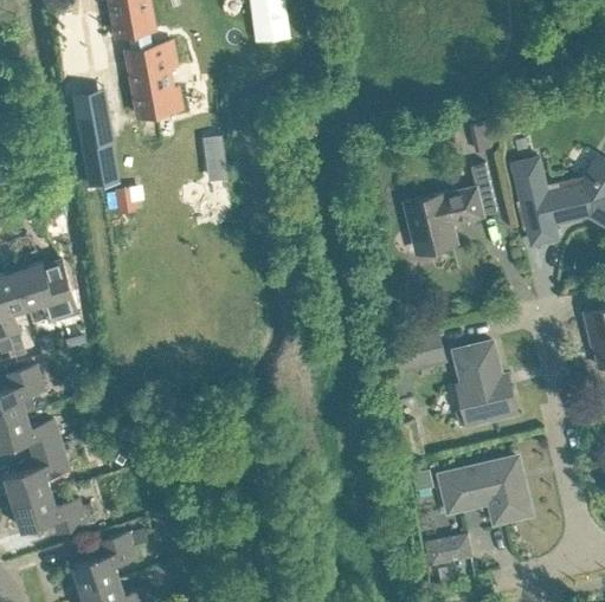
[(149,0),(110,0),(118,37),(129,34),(132,49),(128,50),(140,117),(155,114),(155,111),(172,109),(172,111),(181,109),(178,86),(173,88),(169,69),(177,68),(172,41),(153,45),(150,31),(155,30),(149,0)]
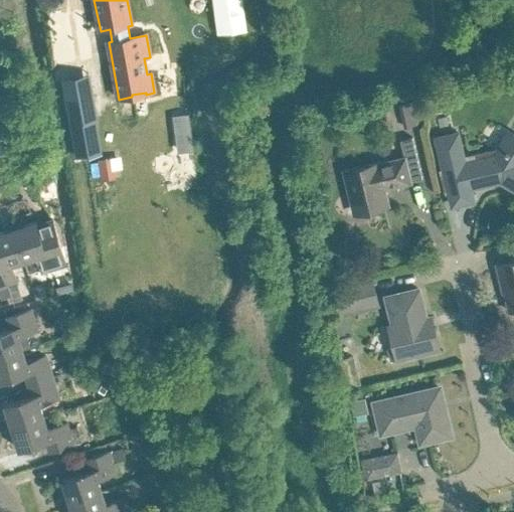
[(246,31),(241,0),(213,0),(218,35),(246,31)]
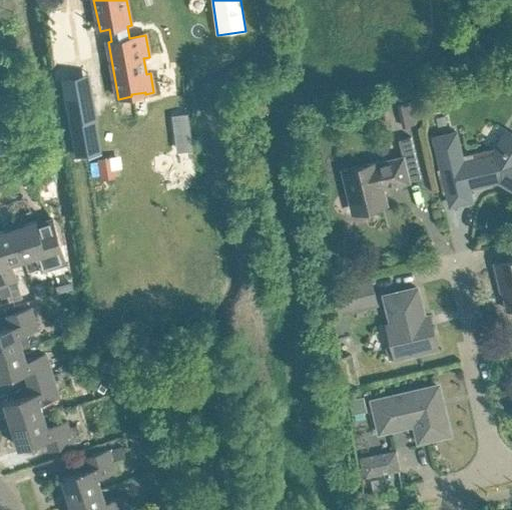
[(91,89),(65,94),(67,102),(77,158),(100,154),(93,121),(96,120),(92,98),(91,89)]
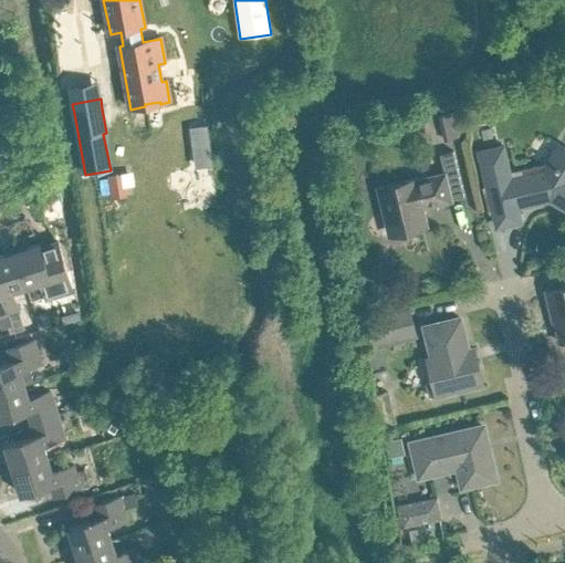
[(445,143),(460,139),(460,137),(462,137),(456,111),(449,112),(449,114),(439,116),(445,143)]
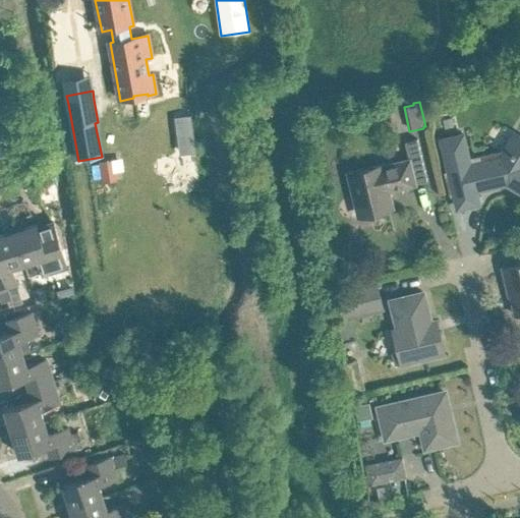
[(472,160),(465,133),(439,139),(447,172),(445,173),(450,197),(453,197),(456,213),(482,206),(479,191),(501,186),(503,183),(519,193),(519,137),(514,134),(500,158),(494,159),(493,156),(472,160)]
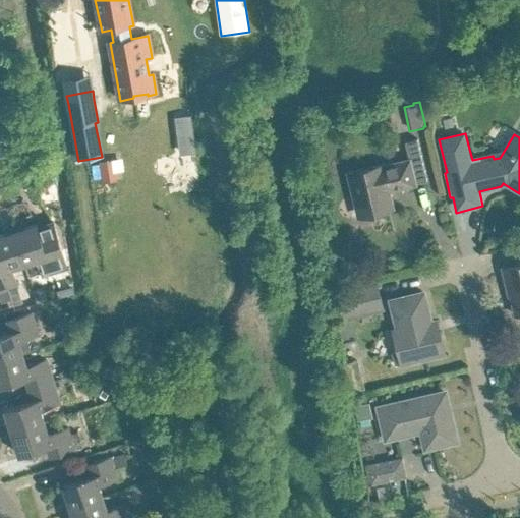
[(426,181),(420,156),(417,140),(404,144),(408,160),(382,167),(382,166),(348,174),(357,215),(391,207),(388,190),(397,188),(397,190),(415,186),(414,184),(426,181)]
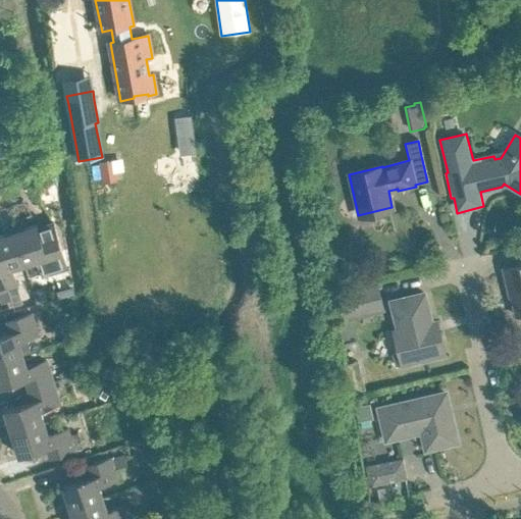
[(103,184),(117,182),(114,161),(99,163),(103,184)]
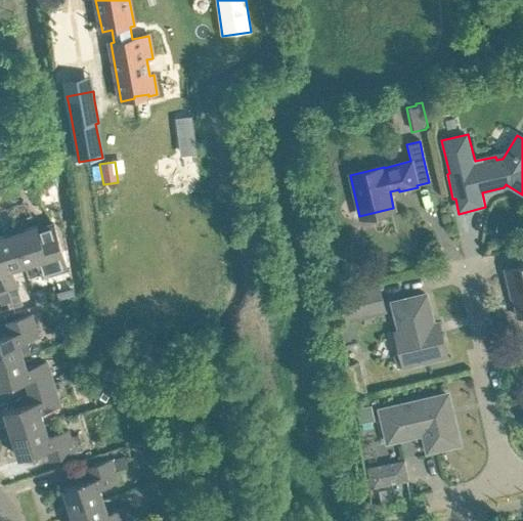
[(22,225),(12,228),(25,266),(29,279),(42,275),(43,279),(71,271),(55,222),(38,227),(38,226),(24,230),(22,225)]
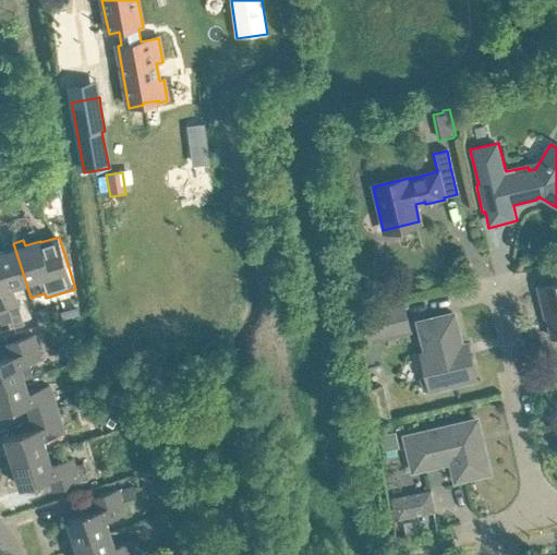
[(13,288),(26,284),(13,243),(4,245),(7,252),(0,253),(0,284),(9,313),(20,310),(13,288)]
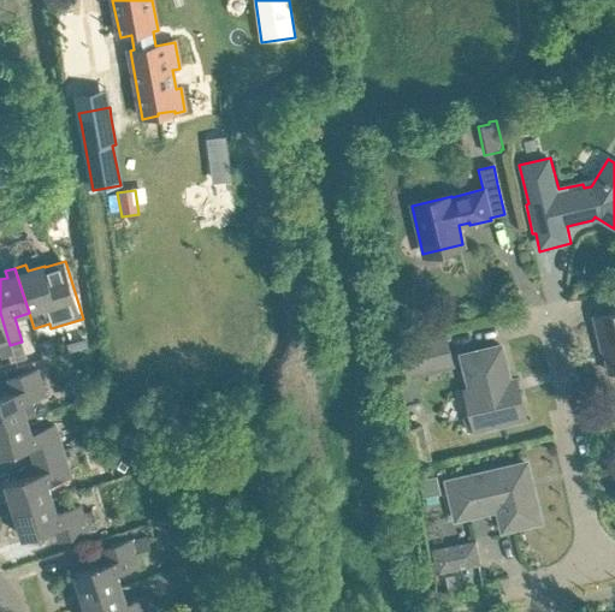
[(614,295),(614,312),(611,313),(613,319),(595,324),(598,340),(601,340),(608,373),(614,370),(614,295)]
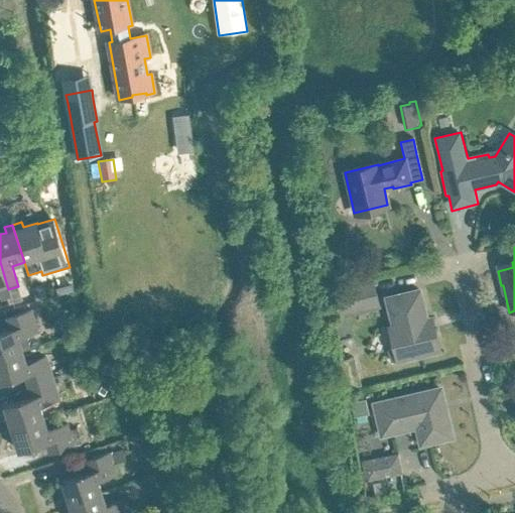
[(0,291),(8,289),(0,262),(0,291)]
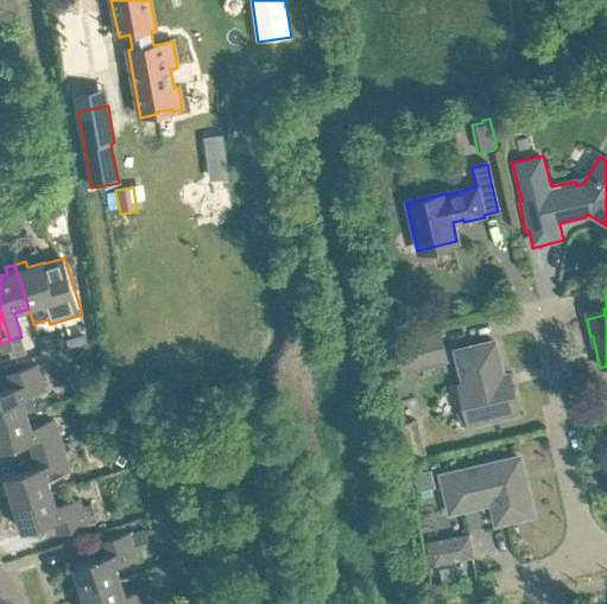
[(405,374),(449,363),(441,330),(397,341),(405,374)]
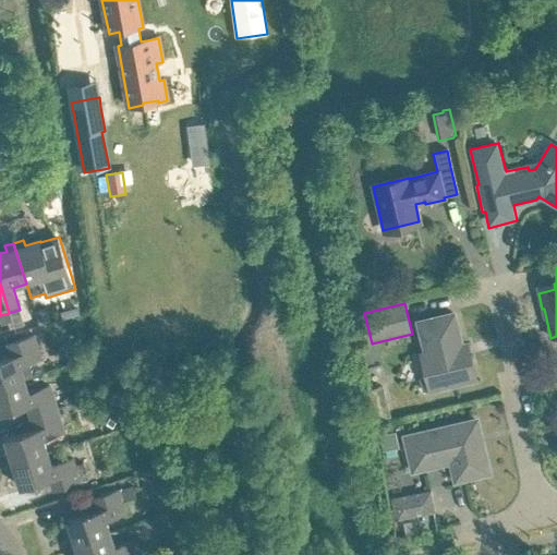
[(39,326),(51,323),(47,308),(35,311),(39,326)]
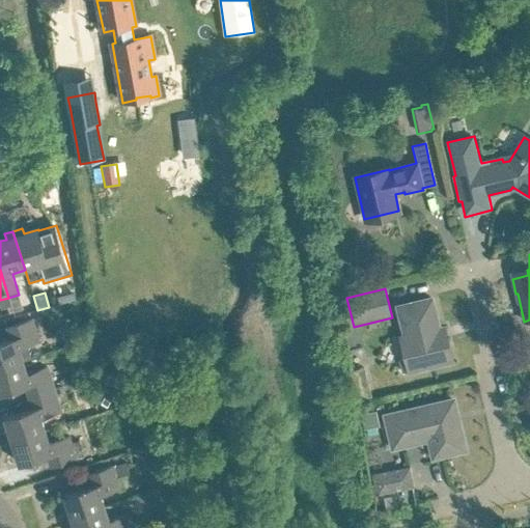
[(439,330),(431,300),(398,307),(406,337),(401,338),(407,359),(399,360),(402,372),(451,361),(443,329),(439,330)]
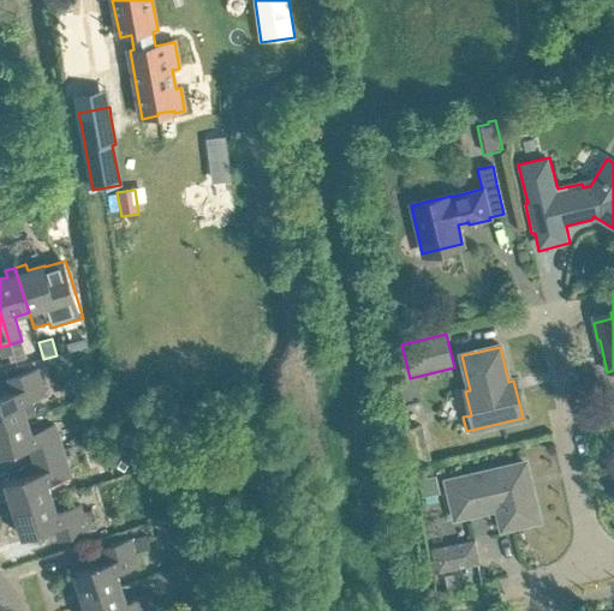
[(0,426),(28,418),(37,415),(33,400),(46,396),(37,370),(9,379),(13,394),(0,397),(0,426)]
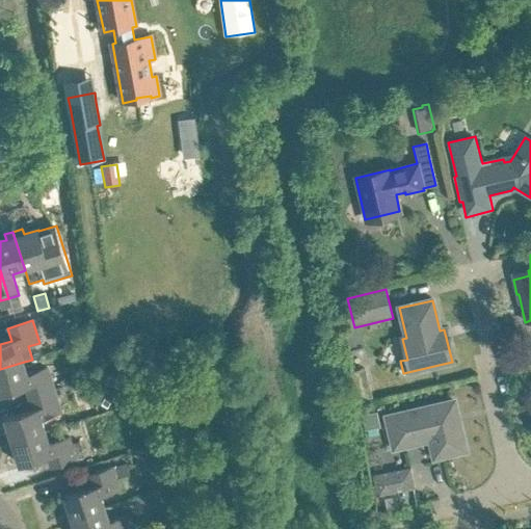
[(29,398),(54,391),(48,368),(27,374),(24,362),(0,369),(0,394),(26,387),(29,398)]
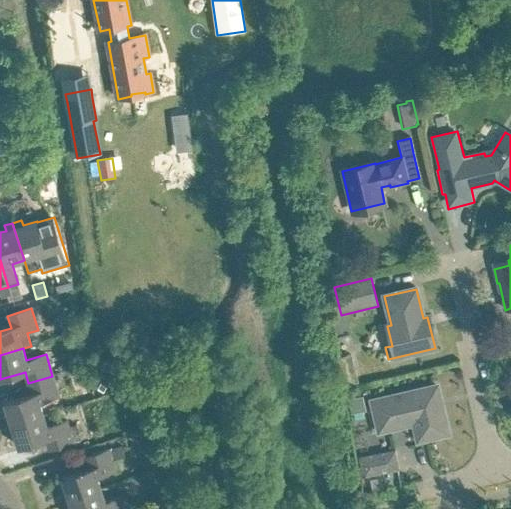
[(6,427),(44,415),(40,403),(59,397),(52,376),(28,383),(32,394),(5,402),(9,416),(3,418),(6,427)]
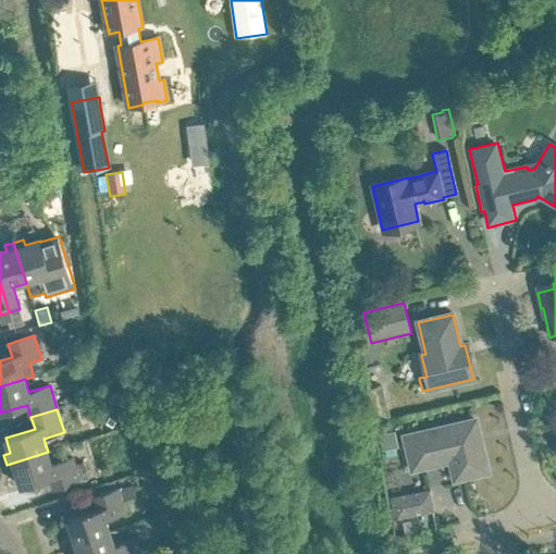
[(486,472),(474,421),(405,438),(412,469),(456,459),(460,479),(486,472)]
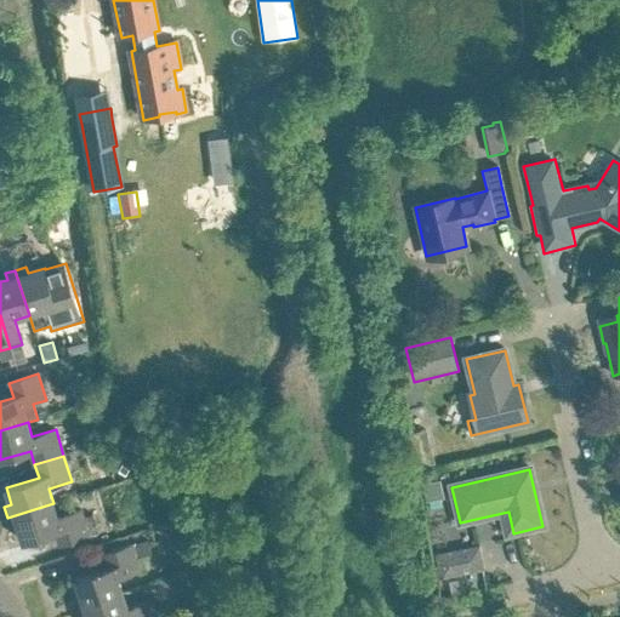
[(443,486),(425,490),(428,507),(447,503),(443,486)]
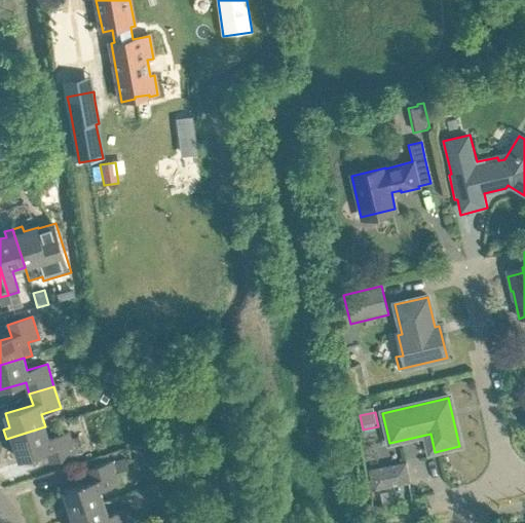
[(45,426),(6,439),(9,448),(15,446),(20,460),(47,451),(50,463),(75,455),(69,434),(48,440),(45,426)]
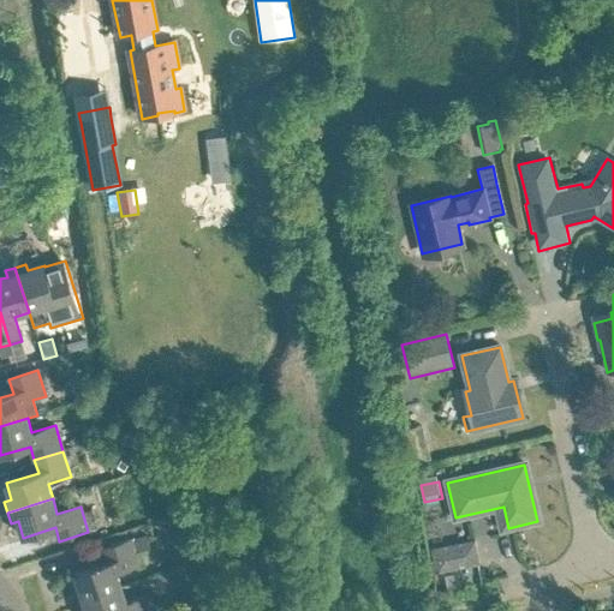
[(77,603),(121,588),(117,575),(141,568),(136,553),(150,550),(145,535),(132,540),(103,550),(107,563),(76,574),(81,591),(73,593),(77,603)]
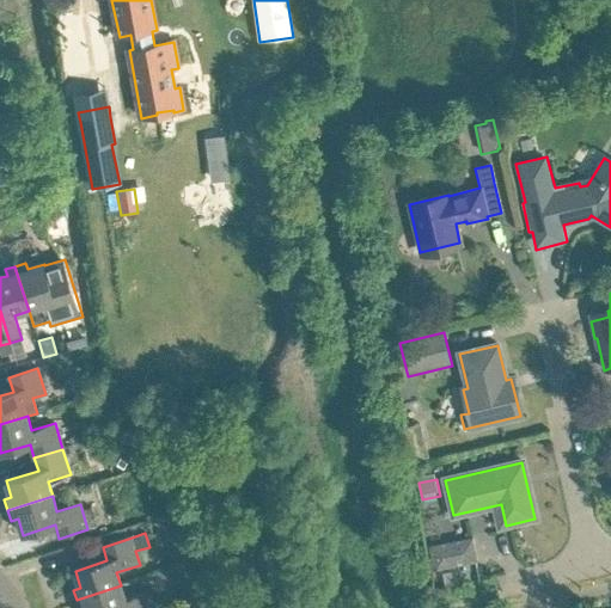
[(434,569),(476,560),(471,540),(431,548),(434,569)]
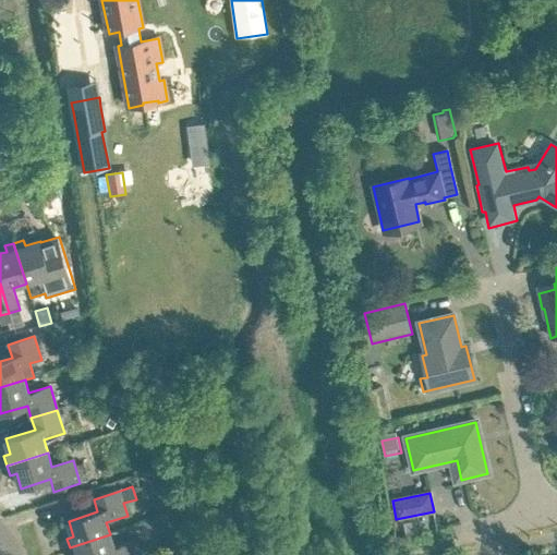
[(407,538),(422,534),(419,521),(403,525),(407,538)]
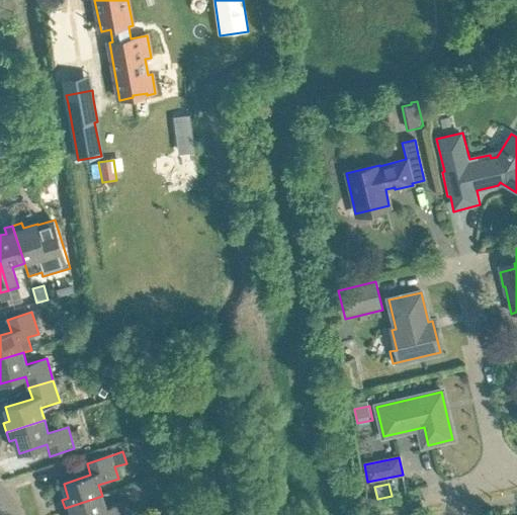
[(130,514),(125,503),(106,509),(102,496),(65,508),(67,514),(130,514)]
